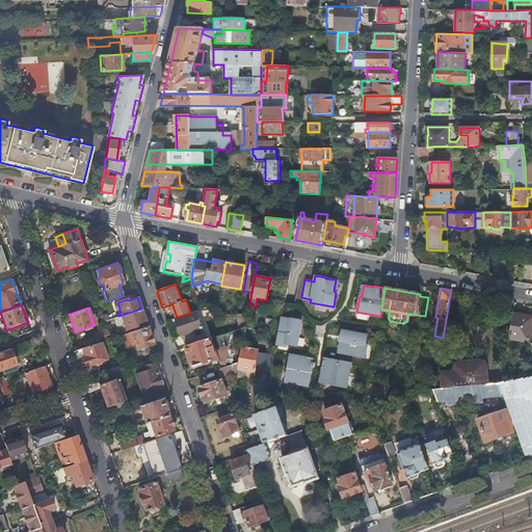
[(118,316),(110,319),(112,326),(124,323),(126,328),(136,325),(135,323),(145,320),(141,309),(118,316)]
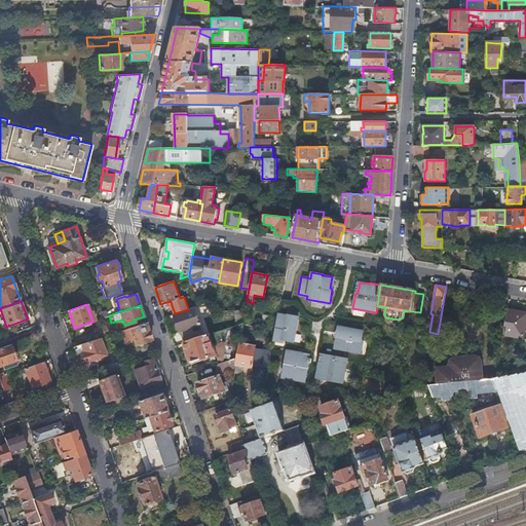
[(525,322),(525,311),(508,308),(504,324),(508,325),(505,334),(523,336),(525,322)]
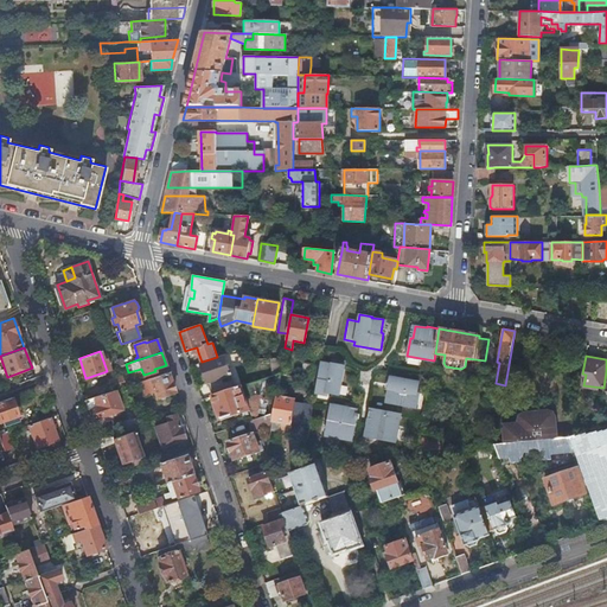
[(212,396),(235,388),(224,357),(202,365),(212,396)]
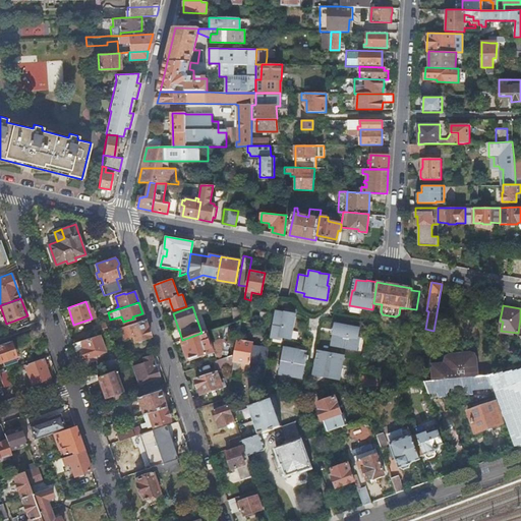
[(233,322),(241,320),(243,306),(232,307),(232,310),(233,322)]
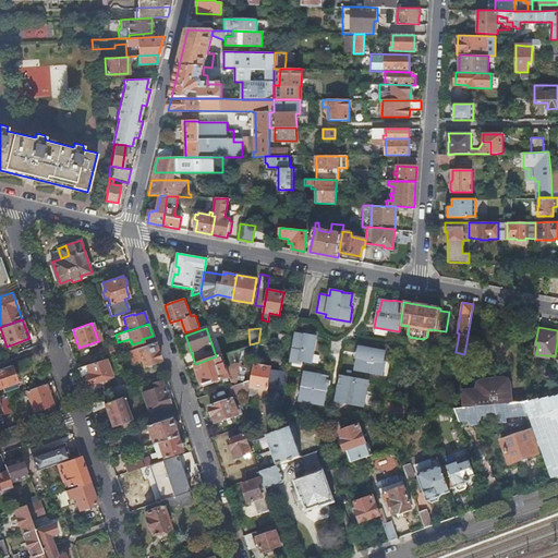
[(284,348),(287,334),(279,332),(277,347),(284,348)]
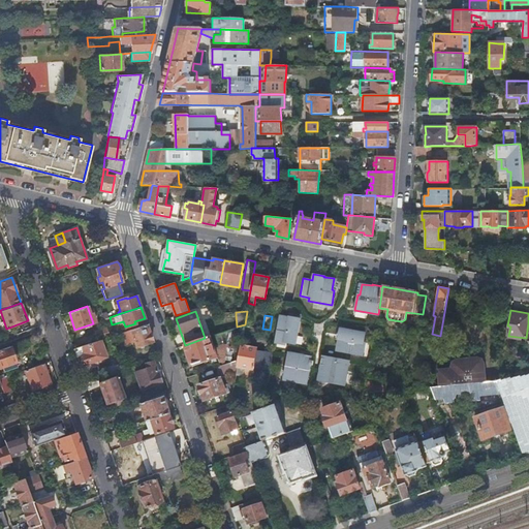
[(293,318),(279,315),(275,342),(286,344),(286,342),(296,344),(300,318),(293,317),(293,318)]
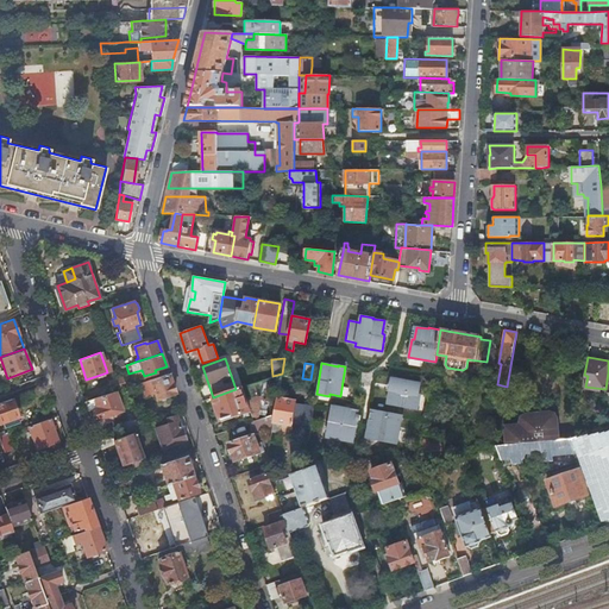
[(169,372),(140,382),(145,396),(155,393),(157,399),(175,393),(169,372)]
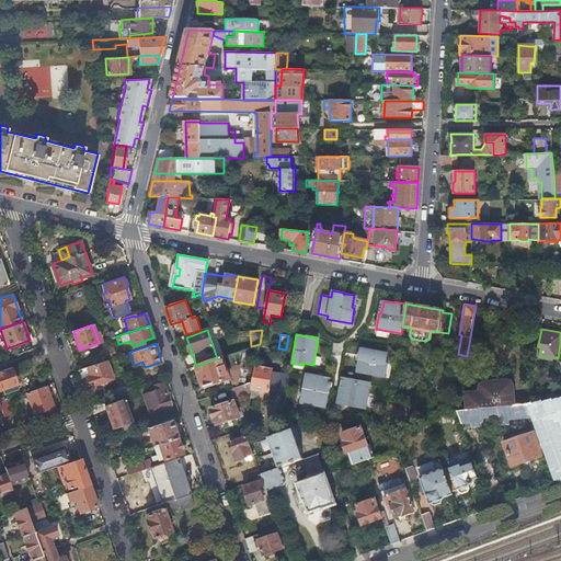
[(231,379),(233,388),(253,381),(255,366),(259,346),(260,344),(251,346),(217,358),(196,366),(204,388),(231,379)]
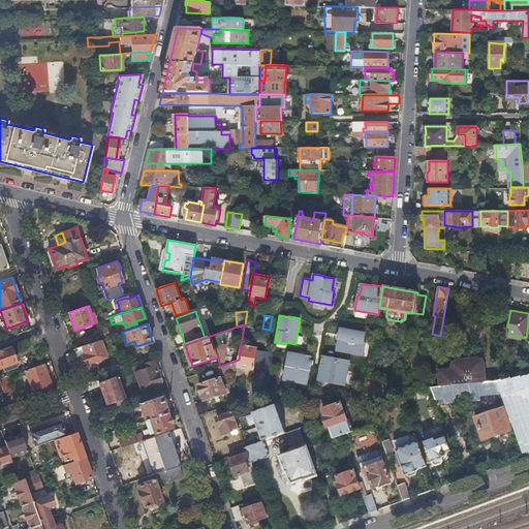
[(110,336),(106,328),(94,332),(97,340),(99,340),(110,336)]
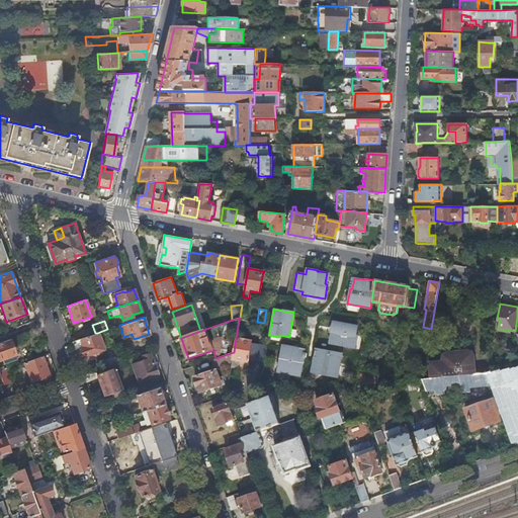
[(356,334),(357,326),(333,321),(331,332),(332,332),(330,341),(344,343),(343,345),(355,347),(357,334),(356,334)]
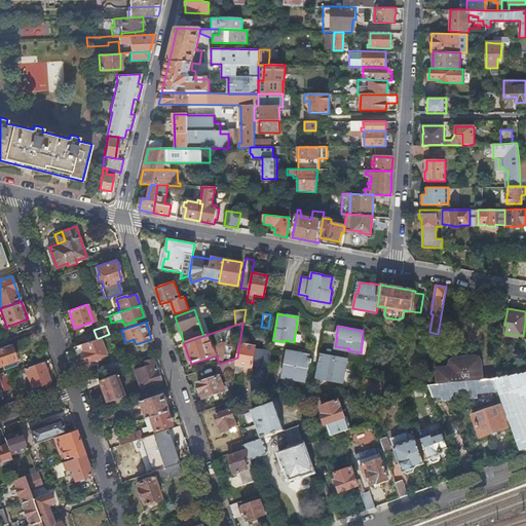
[(97,338),(73,346),(76,354),(80,352),(84,362),(105,354),(99,338),(97,338)]
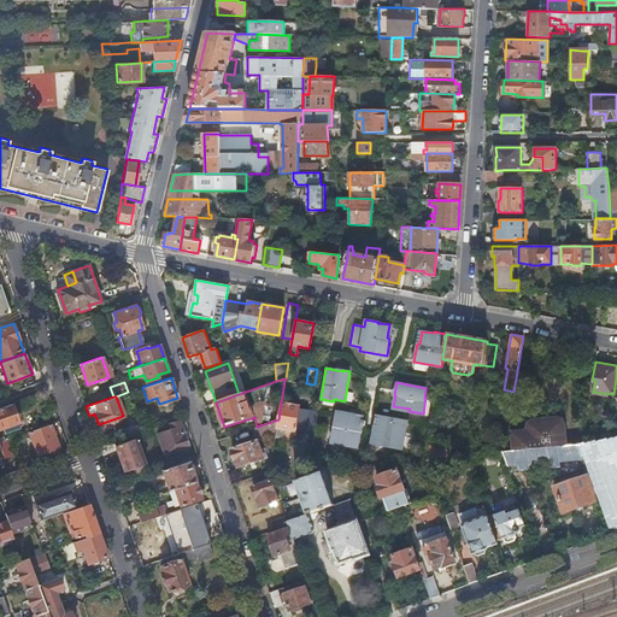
[(301,432),(315,434),(318,411),(299,407),(299,405),(281,403),(278,419),(276,429),(275,436),(282,438),(283,429),(294,430),(295,428),(303,430),(301,432)]
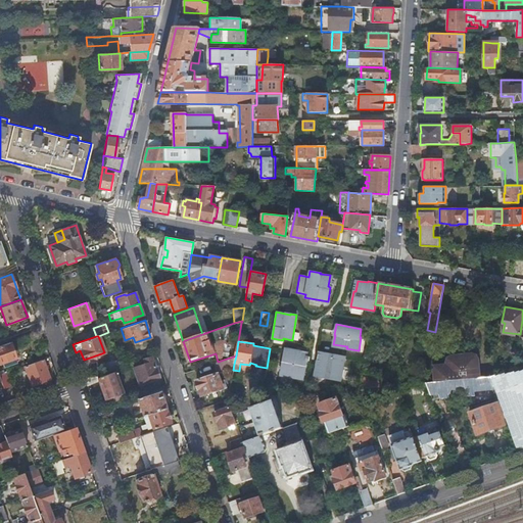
[(10,342),(0,345),(0,363),(2,363),(15,358),(10,342)]
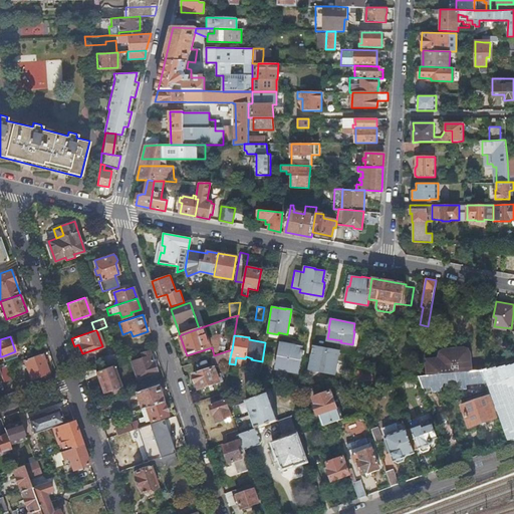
[(278,353),(276,368),(298,372),(301,354),(304,354),(304,350),(302,349),(303,345),(296,344),(296,346),(283,344),(281,354),(278,353)]
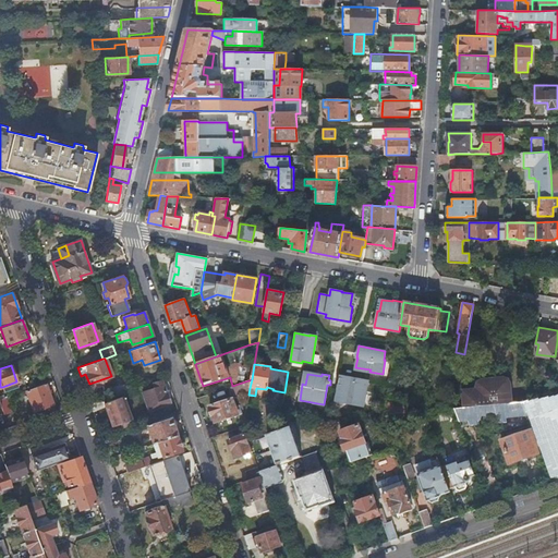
[(462,390),(463,408),(511,403),(509,379),(508,377),(508,376),(505,375),(482,377),(480,378),(477,380),(476,383),(476,389),(462,390)]
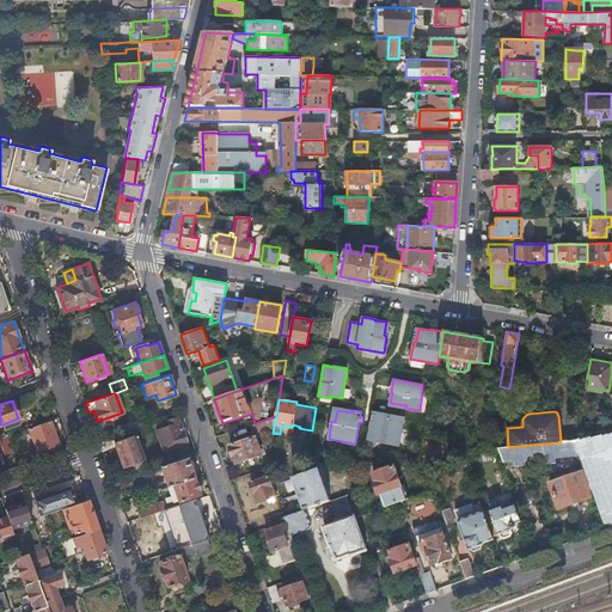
[(381,442),(399,445),(404,417),(389,414),(387,416),(372,414),(371,422),(372,422),(369,438),(381,440),(381,442)]
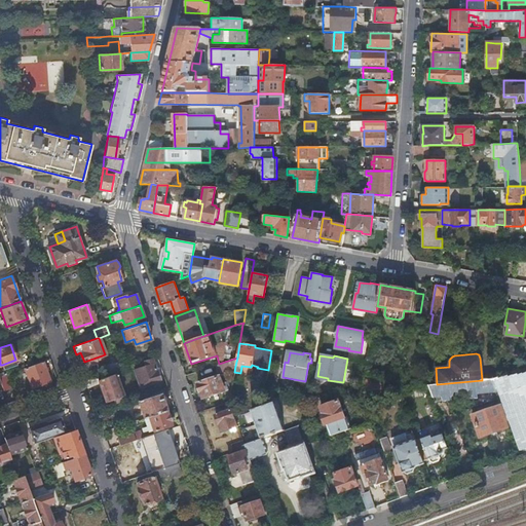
[(130,357),(118,361),(118,362),(120,368),(130,365),(134,364),(130,357)]
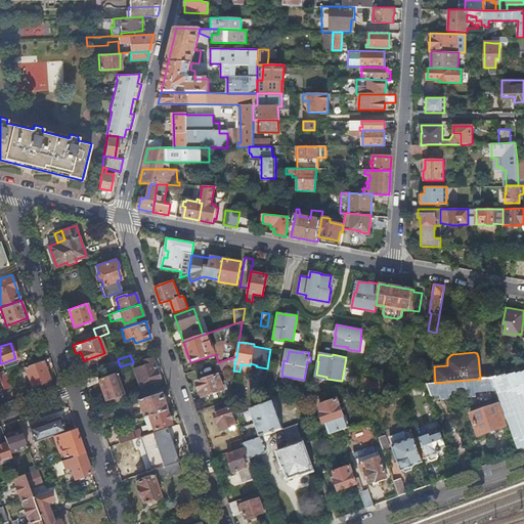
[(151,356),(143,359),(144,363),(133,367),(140,385),(159,379),(151,356)]
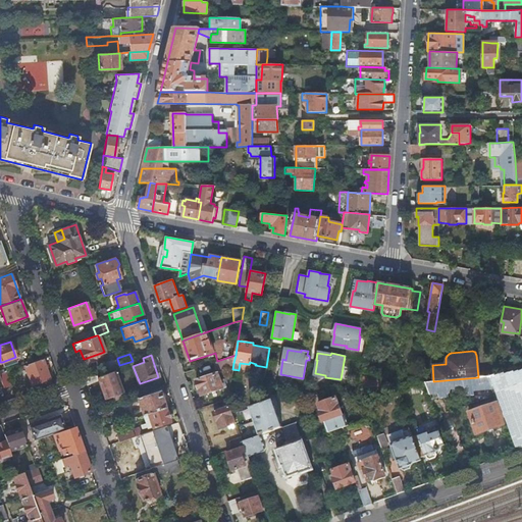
[(217,361),(213,362),(216,369),(233,363),(236,355),(217,361)]
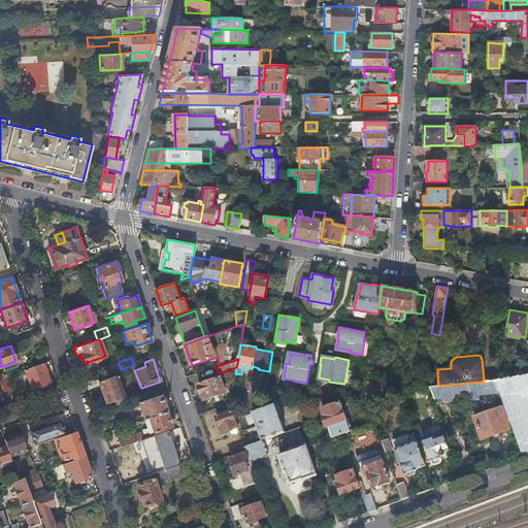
[(18,366),(15,361),(2,366),(4,371),(18,366)]
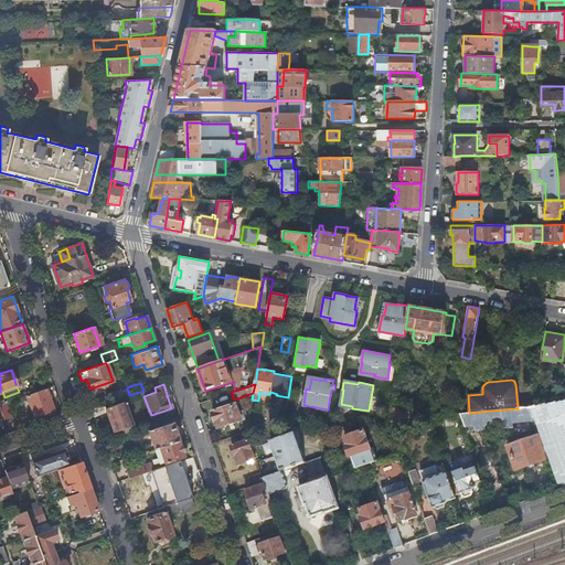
[(45,388),(27,395),(34,416),(53,408),(45,388)]
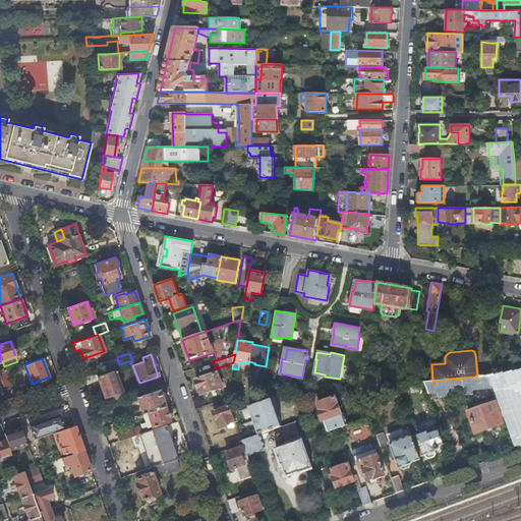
[(109,368),(119,364),(117,358),(107,361),(109,368)]
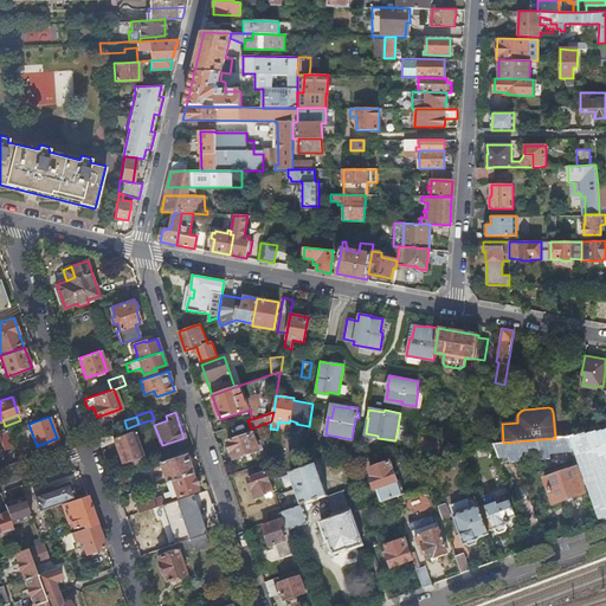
[(0,439),(1,442),(4,450),(12,446),(7,431),(0,433),(0,439)]
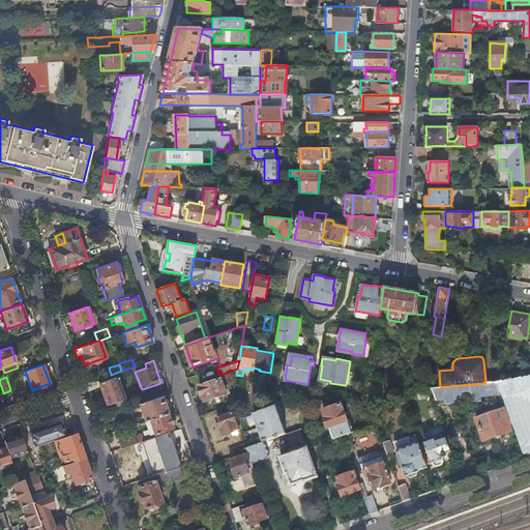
[(97,379),(86,383),(89,390),(99,387),(102,394),(104,394),(107,405),(124,399),(117,377),(99,383),(97,379)]
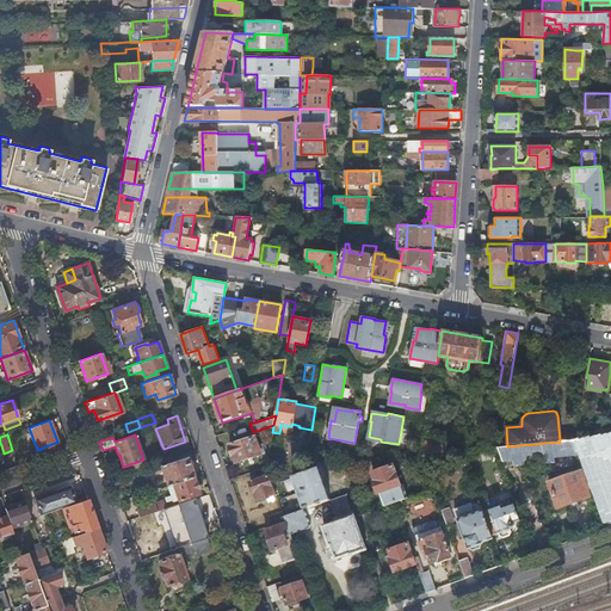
[(610,437),(581,439),(584,454),(581,454),(605,519),(610,517),(610,437)]
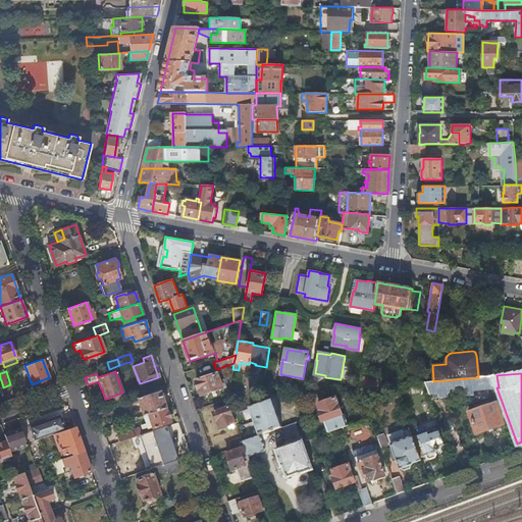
[(223,387),(220,379),(218,374),(197,381),(202,395),(223,387)]
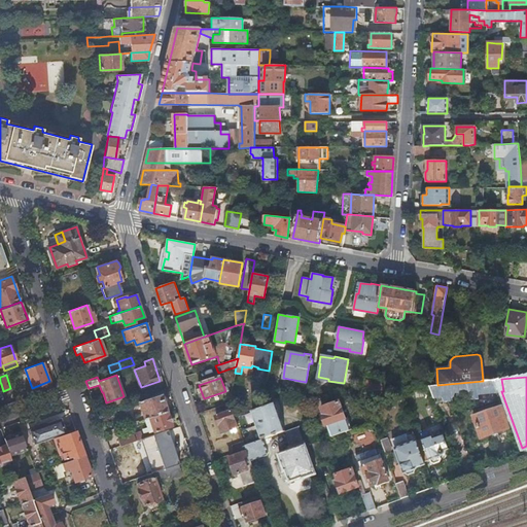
[(429,385),(435,403),(444,400),(443,396),(501,391),(503,391),(501,379),(483,381),(437,385),(434,385),(429,385)]
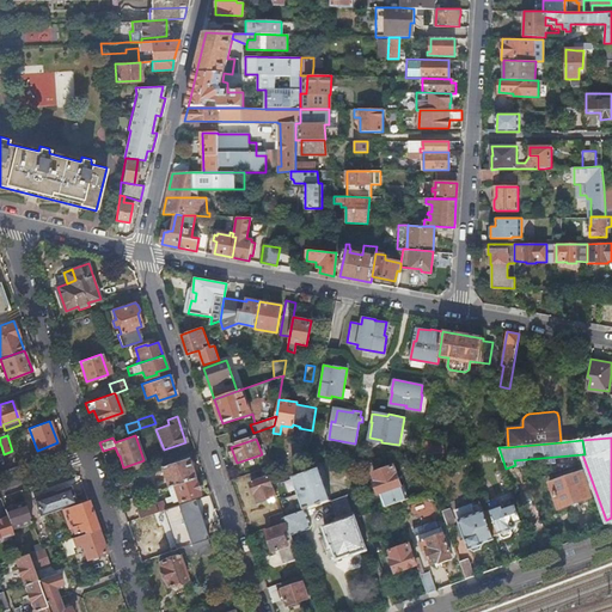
[(187,457),(166,464),(160,466),(167,487),(173,485),(178,501),(199,494),(187,457)]
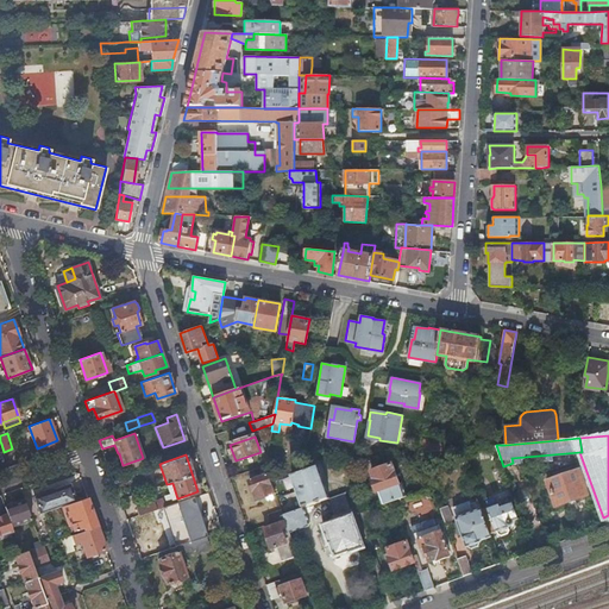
[(328,498),(330,498),(318,465),(308,469),(309,460),(305,462),(303,470),(292,475),(303,508),(305,507),(328,498)]
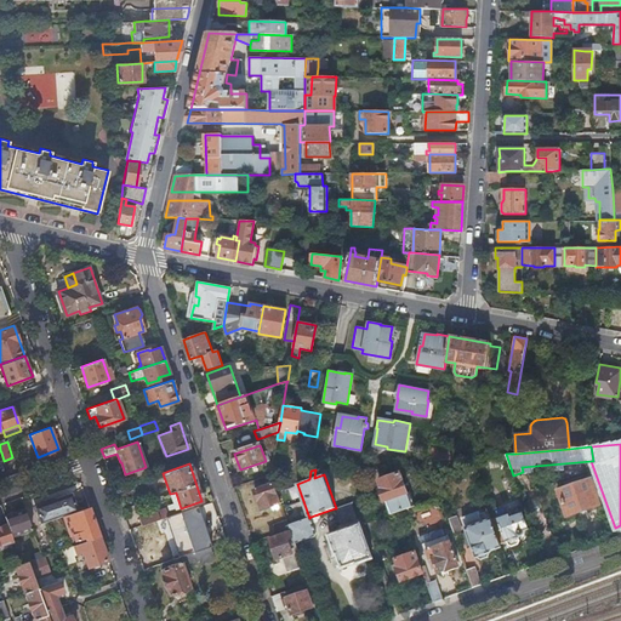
[(386,500),(391,514),(400,512),(412,507),(399,473),(380,480),(382,489),(380,490),(383,501),(386,500)]
